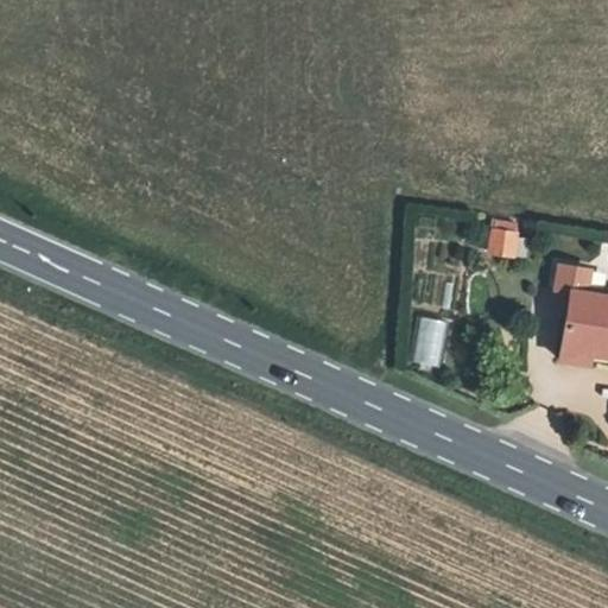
[(489,217),(486,239),(510,245),(513,225),(489,217)]
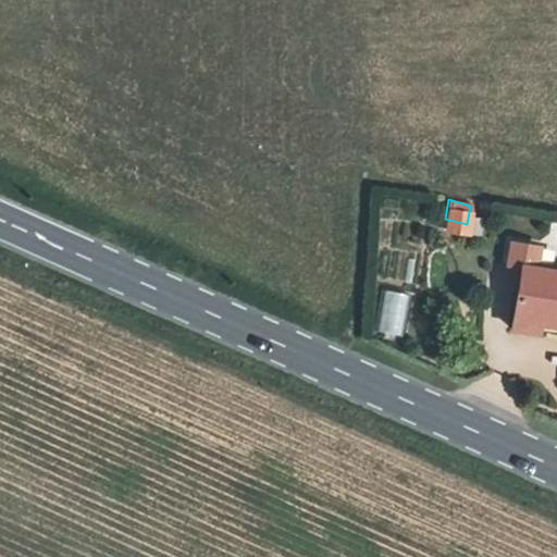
[(507,257),(520,259),(534,261),(537,239),(510,235),(507,257)]
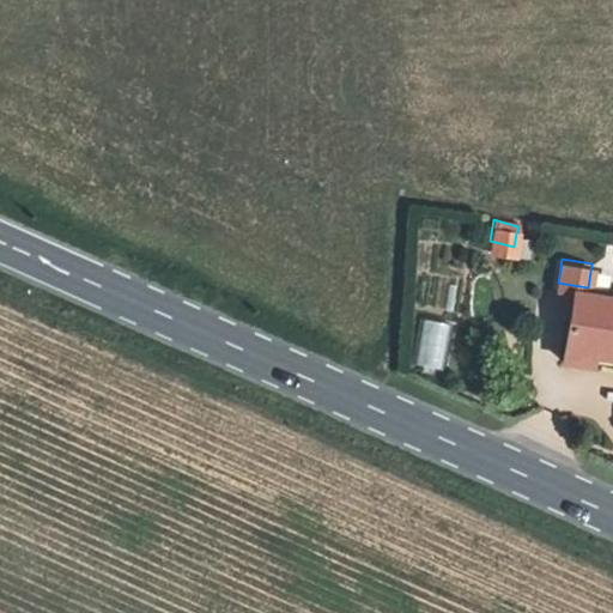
[(564,341),(592,346),(606,349),(608,291),(572,285),(564,341)]
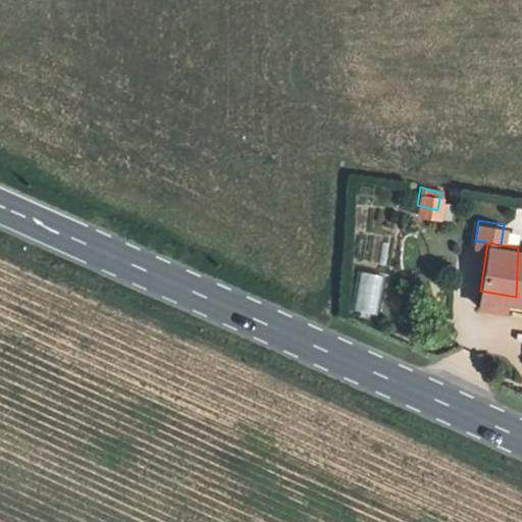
[(376,316),(387,276),(363,270),(352,309),(376,316)]
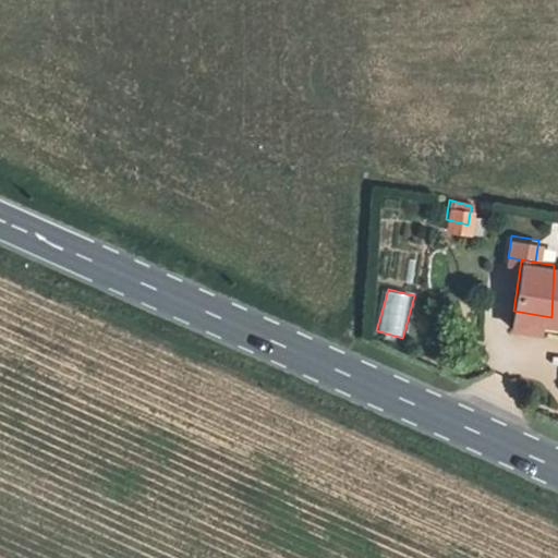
[(538,315),(513,311),(510,323),(535,327),(538,315)]
